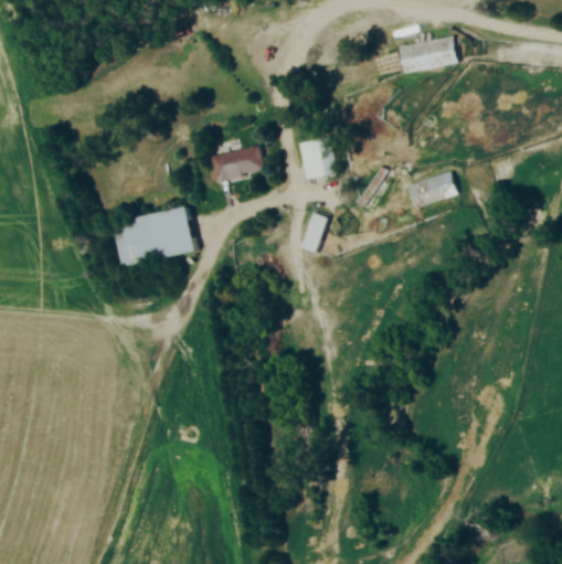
[(454,65),(401,78),(393,50),(446,36),(454,65)]
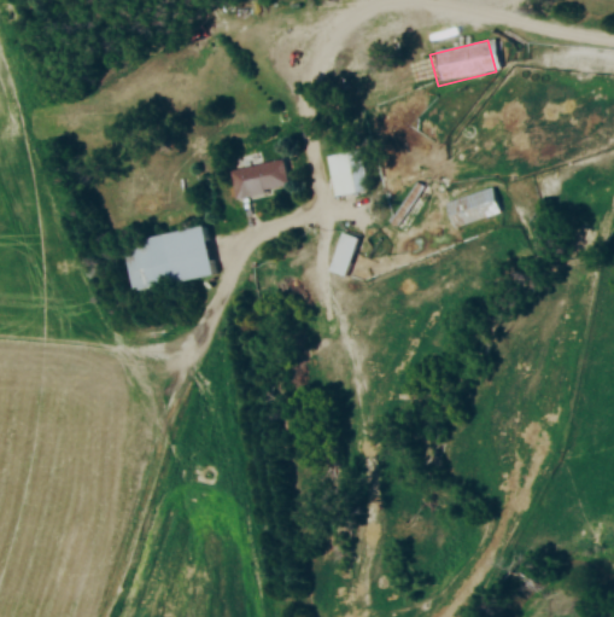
[(334,197),(367,191),(360,150),(327,156),(334,197)]
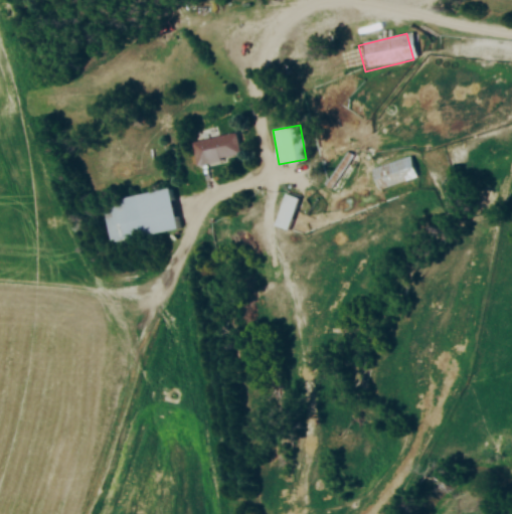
[(196,164),(236,156),(232,134),(192,142),(196,164)]
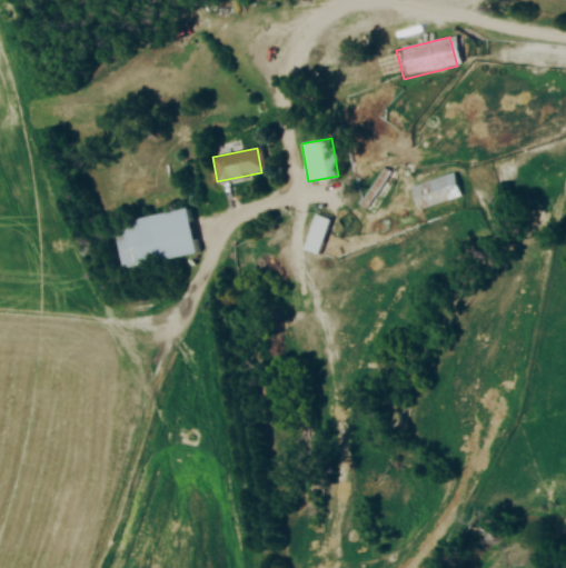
[(456,172),(410,186),(417,208),(463,196),(456,172)]
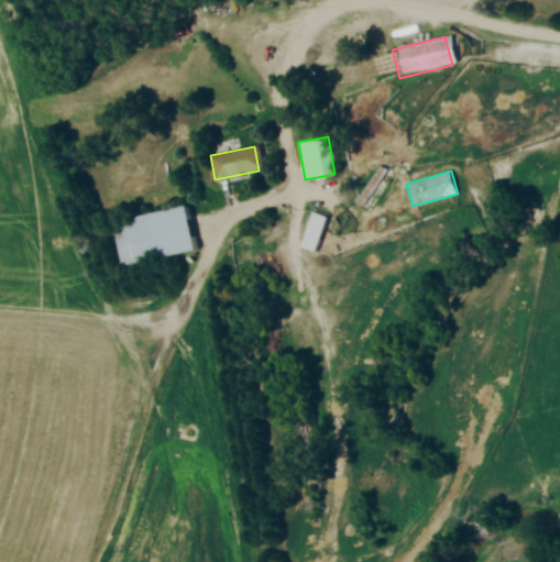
[(111,221),(184,205),(195,253),(122,270),(111,221)]
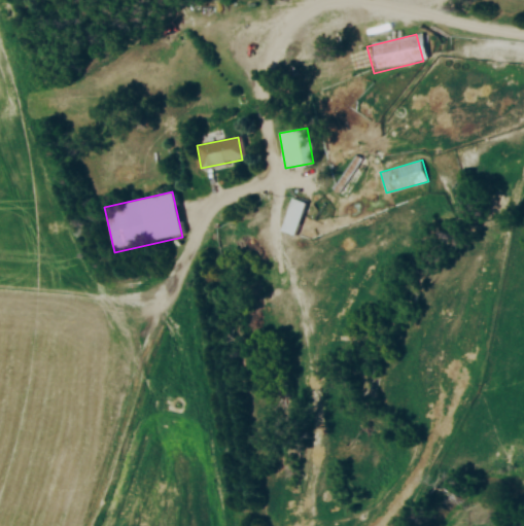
[(293,235),(306,203),(292,198),(280,230),(293,235)]
